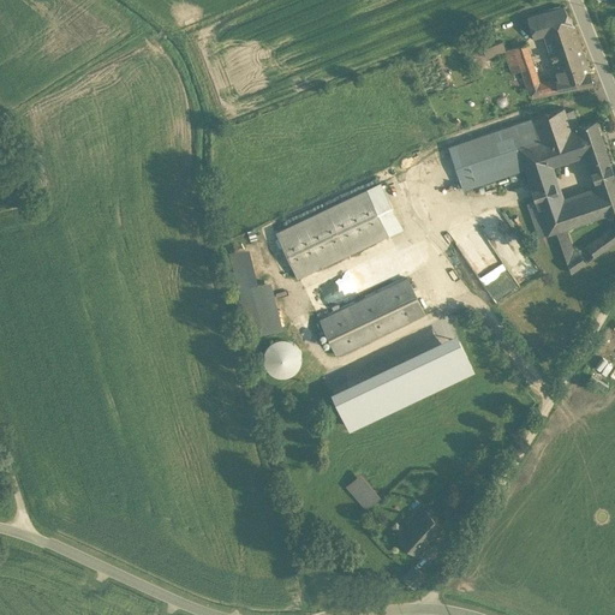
[(583,43),(563,7),(529,18),(536,39),(553,33),(557,76),(586,72),(583,43)]
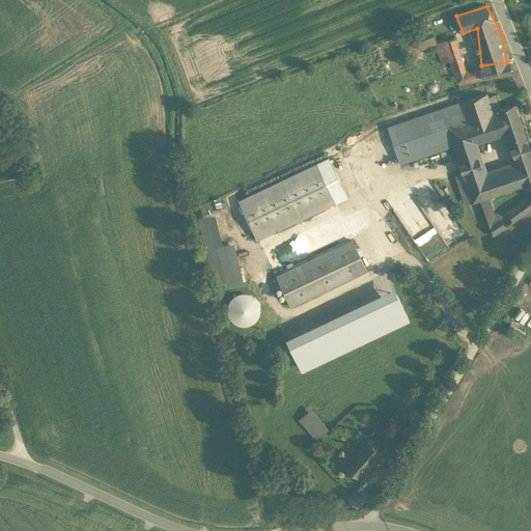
[(432,34),(418,40),(421,50),(437,44),(432,34)]
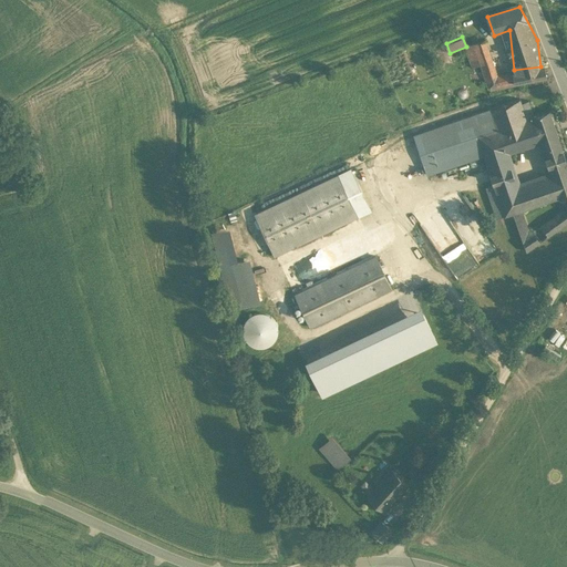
[(511,71),(497,76),(485,40),(473,44),(481,64),(488,89),(515,83),(511,71)]
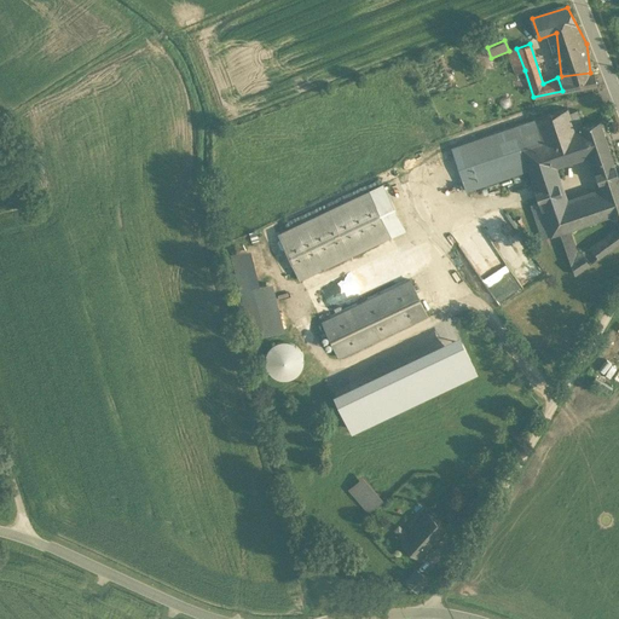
[(516,48),(509,51),(516,73),(525,70),(516,48)]
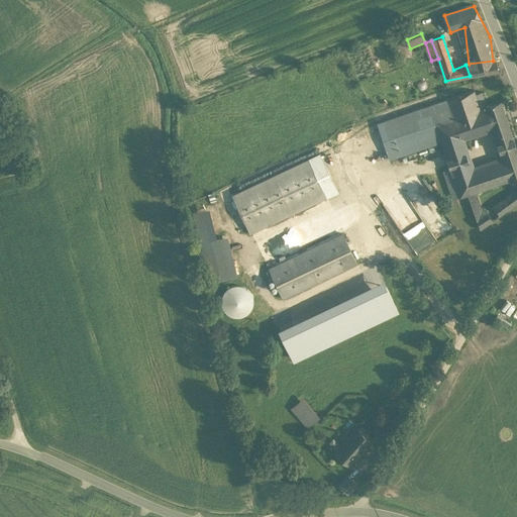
[(493,61),(469,64),(466,65),(470,76),(470,77),(498,71),(496,61),(493,61)]
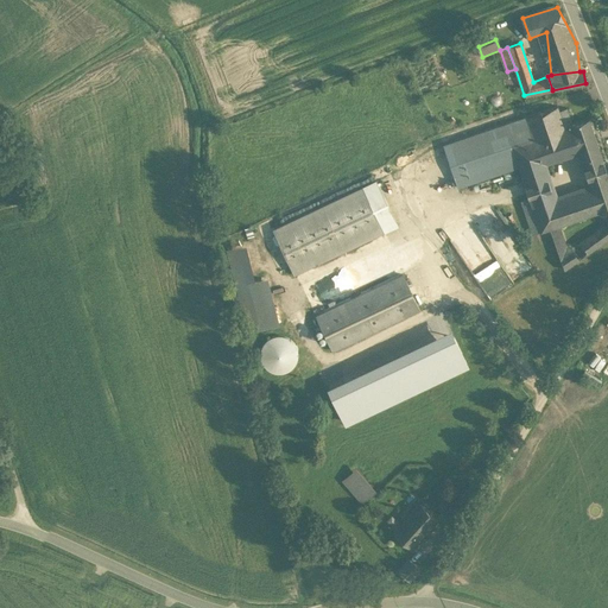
[(558,106),(443,144),(457,188),(518,168),(511,145),(565,126),(559,111),(558,106)]
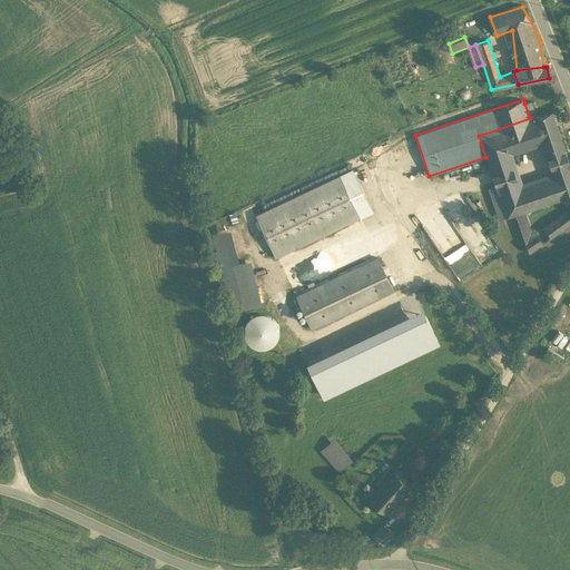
[(533,100),(524,104),(530,118),(534,117),(538,116),(533,100)]
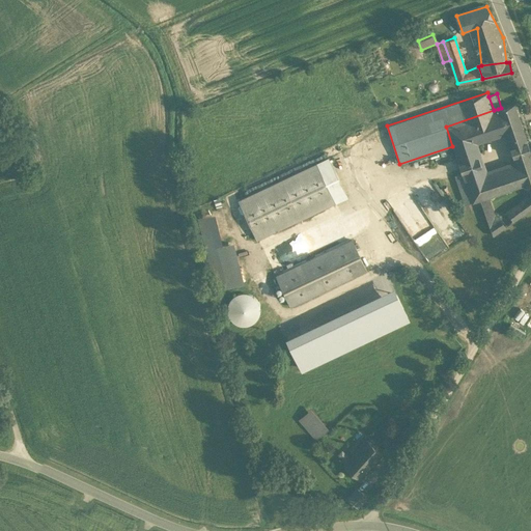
[(501,108),(498,109),(506,133),(513,154),(530,148),(514,103),(501,108)]
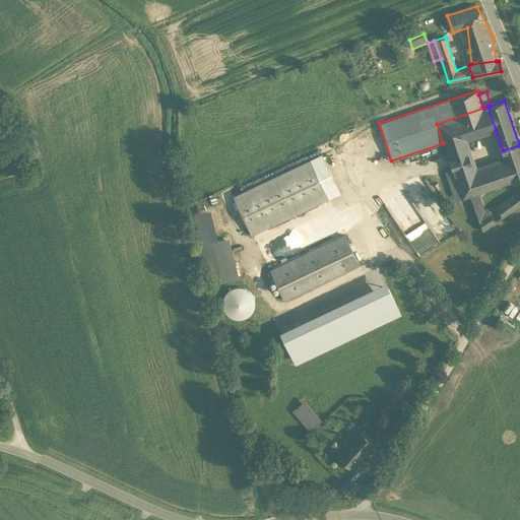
[(483,108),(437,124),(443,143),(462,198),(470,196),(479,193),(472,170),(469,163),(472,163),(465,140),(496,130),(488,107),(483,108)]
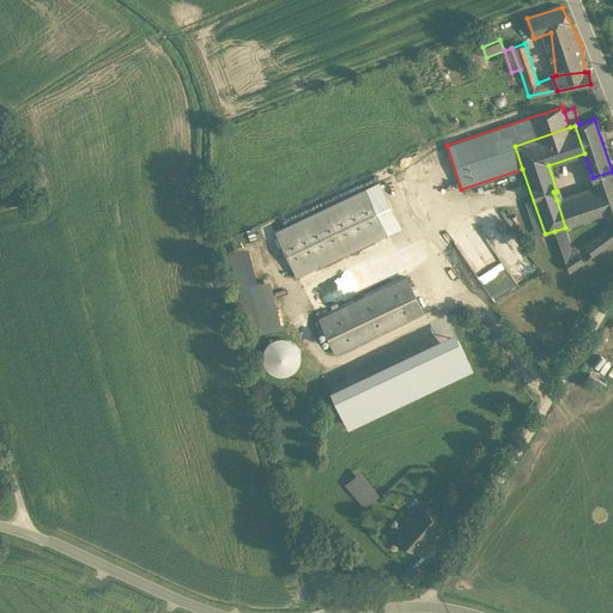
[(596,187),(557,200),(565,228),(612,211),(612,175),(612,171),(593,177),(593,178),(596,187)]
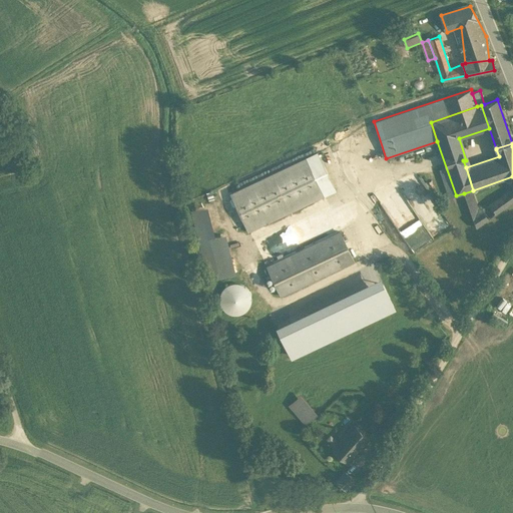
[(466,160),(463,160),(466,167),(499,156),(496,149),(466,160)]
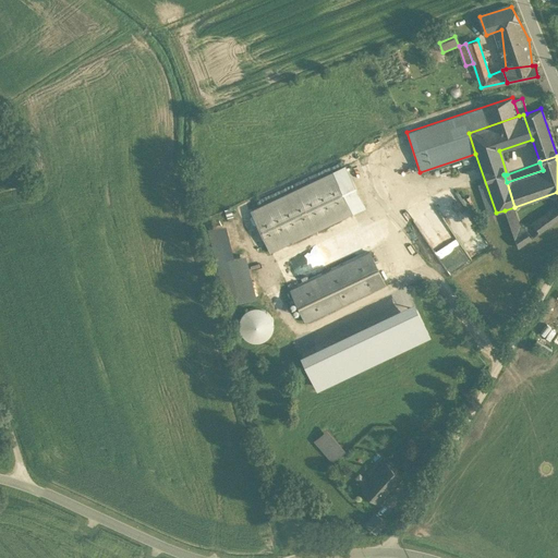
[(363,207),(344,169),(332,174),(351,213),(363,207)]
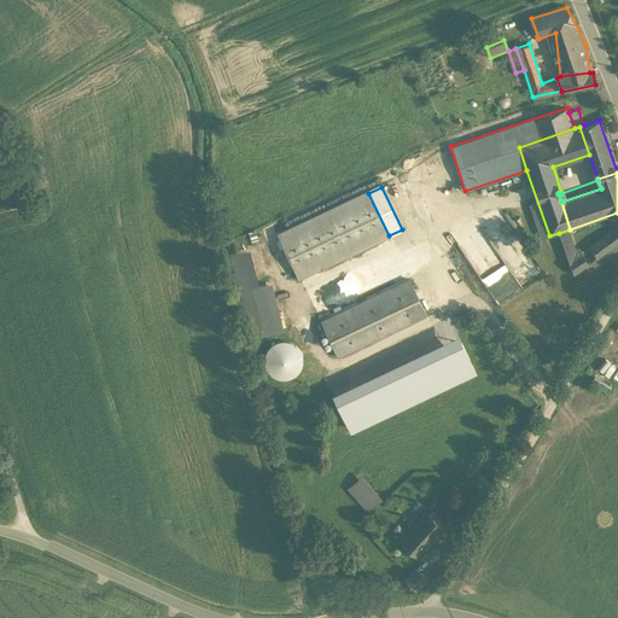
[(367,192),(279,234),(299,278),(389,235),(368,193),(367,192)]
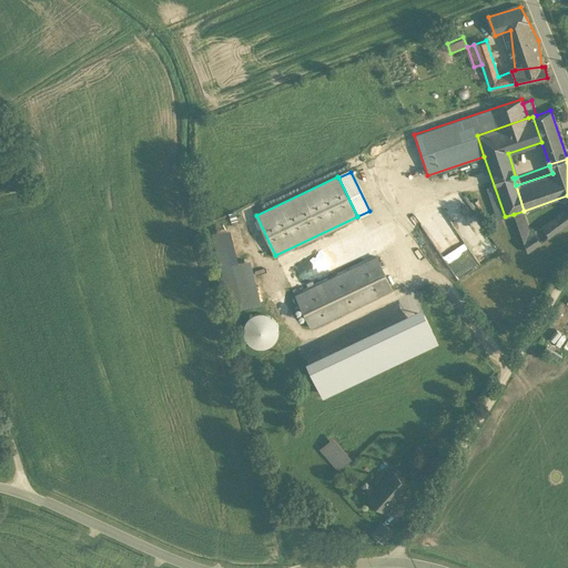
[(440,203),(458,235),(482,222),(463,190),(440,203)]
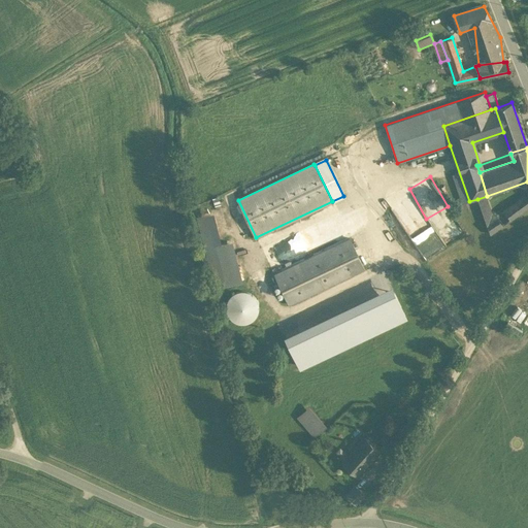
[(527,194),(494,217),(492,211),(483,215),(489,233),(527,205),(527,194)]
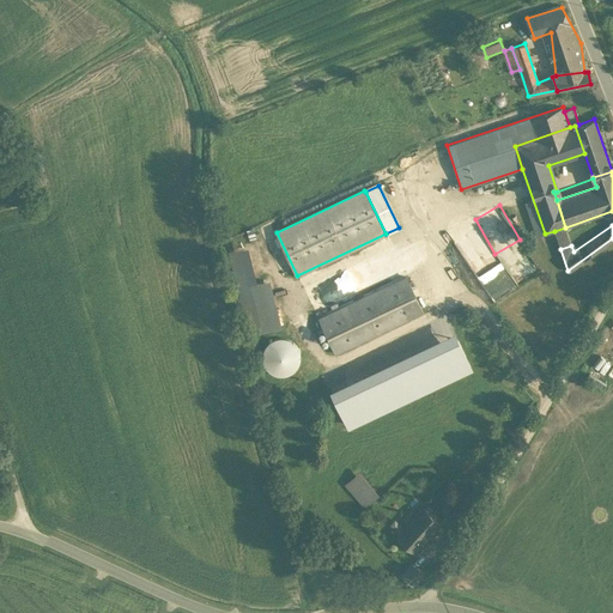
[(565,228),(554,231),(560,249),(571,246),(565,228)]
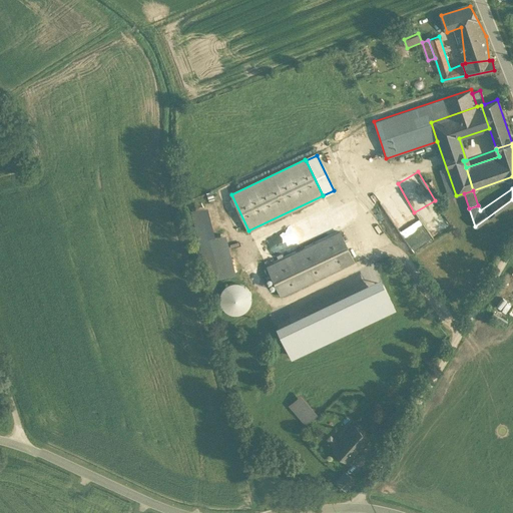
[(203,205),(191,209),(212,278),(225,274),(213,235),(203,205)]
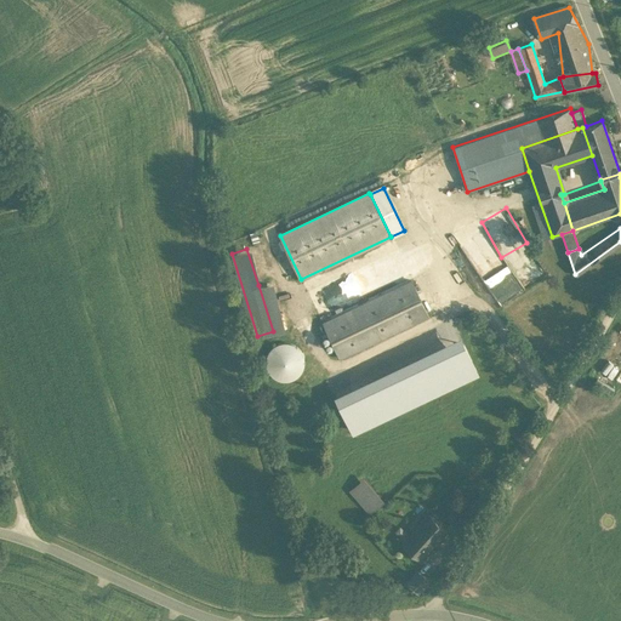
[(412,280),(325,322),(342,355),(428,314),(412,280)]
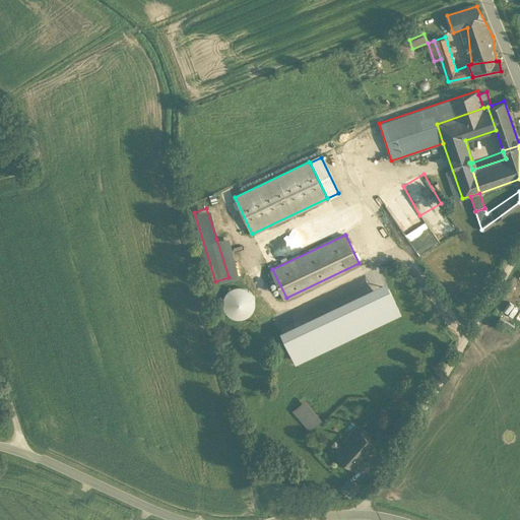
[(239,274),(226,236),(216,239),(229,277),(239,274)]
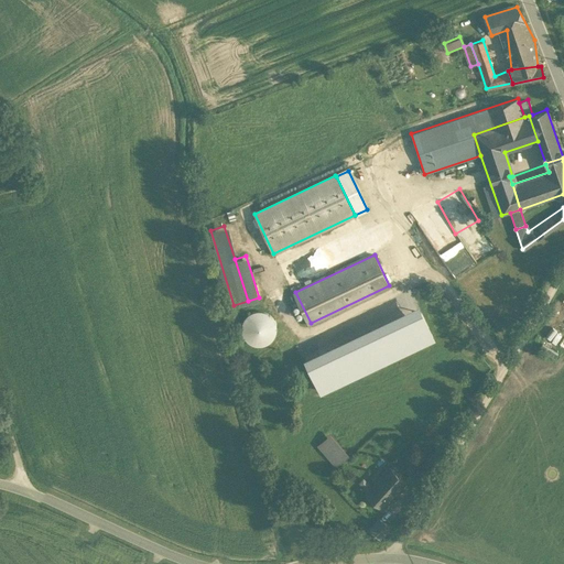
[(274,334),(275,327),(274,321),(271,315),(264,311),(258,310),(251,312),(246,315),(242,321),(241,327),(242,334),(247,339),(252,344),(259,345),(266,344),(271,339),(274,334)]
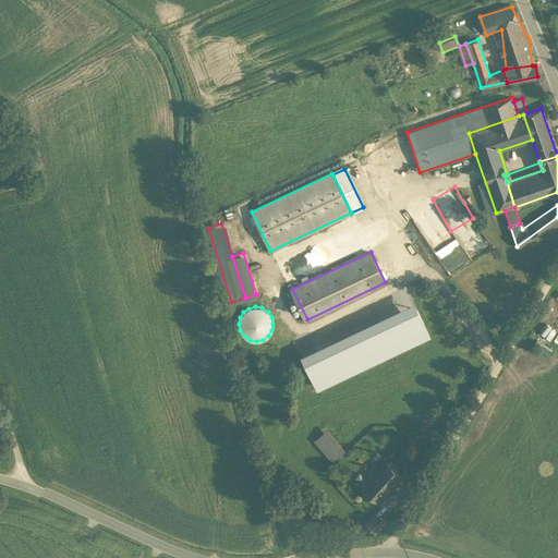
[(328,429),(315,440),(332,461),(346,449),(328,429)]
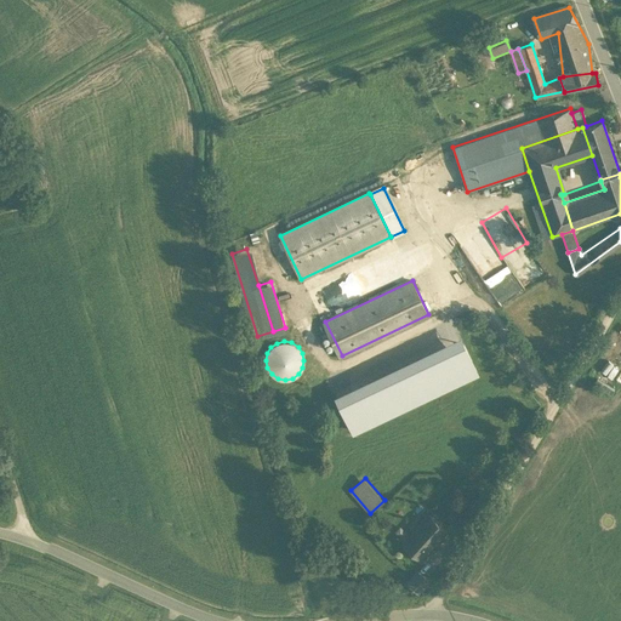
[(429,513),(402,543),(421,559),(448,529),(429,513)]
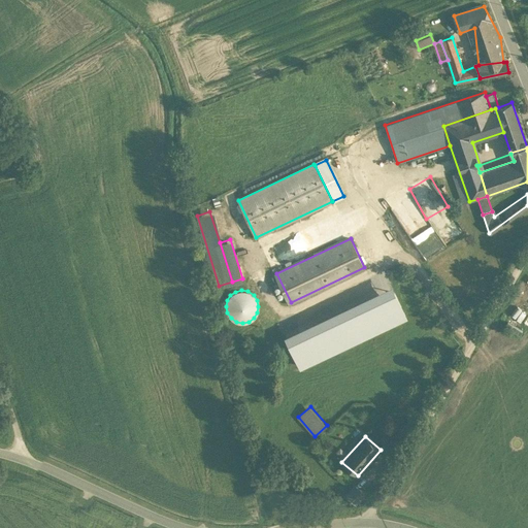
[(365,494),(355,484),(345,492),(356,502),(365,494)]
